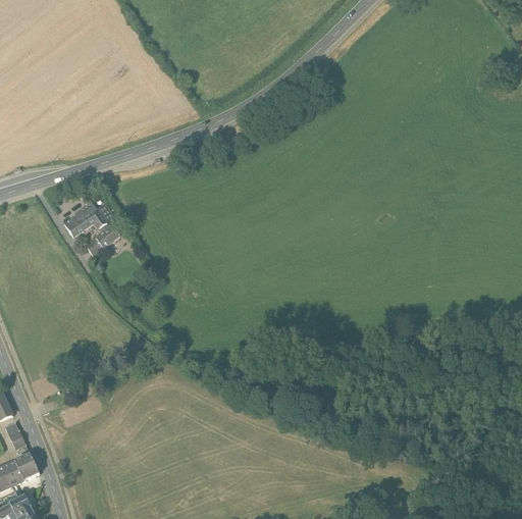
[(75,213),(63,221),(73,236),(93,222),(97,228),(98,227),(107,221),(106,220),(115,215),(105,202),(97,207),(92,200),(74,211),(75,213)]
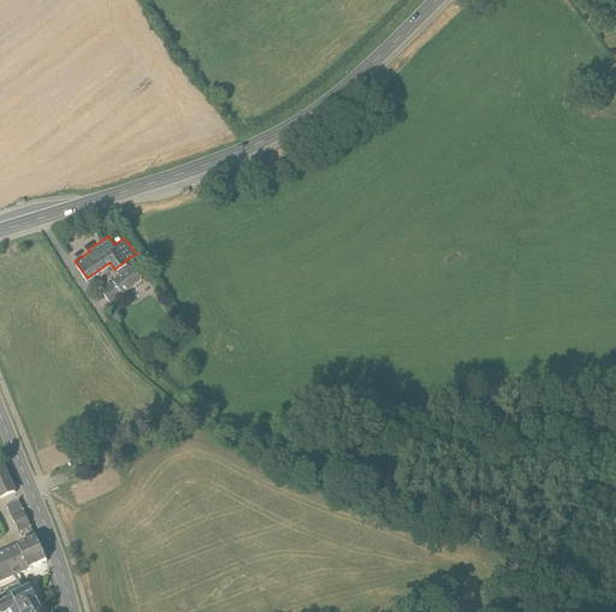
[(126,261),(116,268),(118,272),(129,263),(128,261),(126,261)]
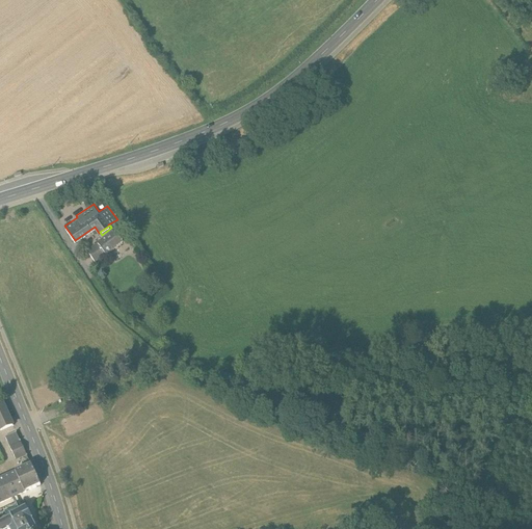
[(111,228),(102,235),(96,238),(97,239),(86,246),(95,259),(123,239),(113,227),(111,228)]
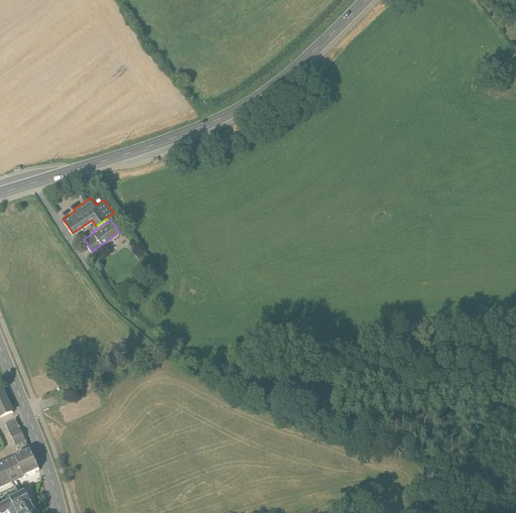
[(2,384),(0,385),(0,414),(14,408),(2,384)]
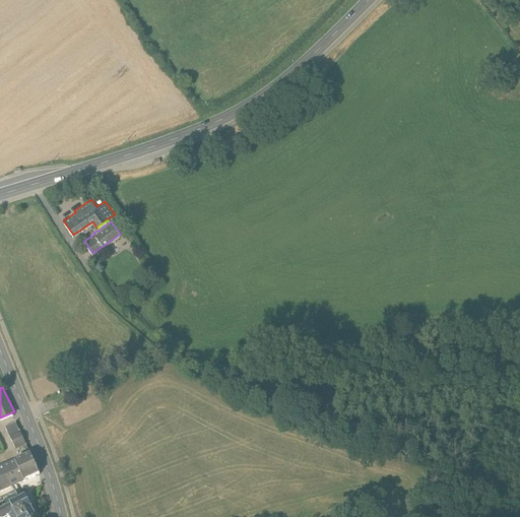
[(16,419),(5,425),(15,447),(26,441),(16,419)]
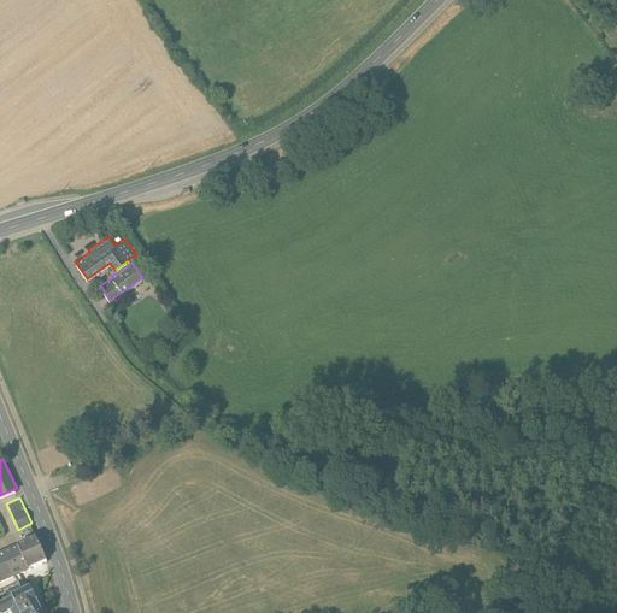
[(0,581),(47,560),(35,534),(19,541),(0,548),(0,581)]
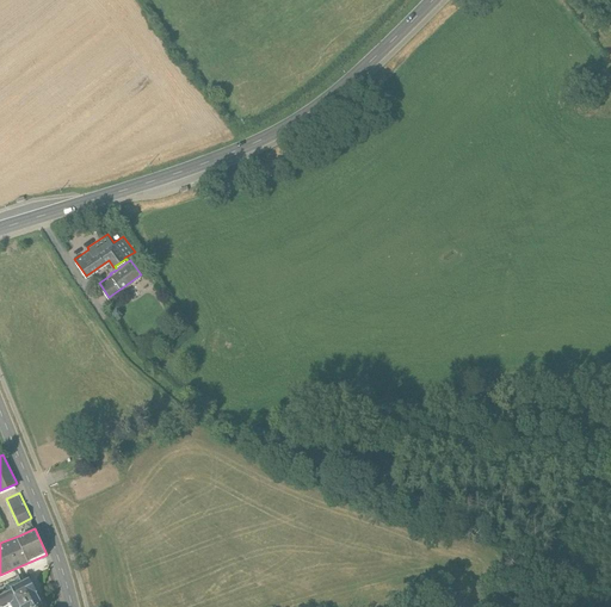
[(11,606),(42,606),(41,606),(43,605),(29,577),(0,592),(0,606),(5,606),(10,605),(11,606)]
